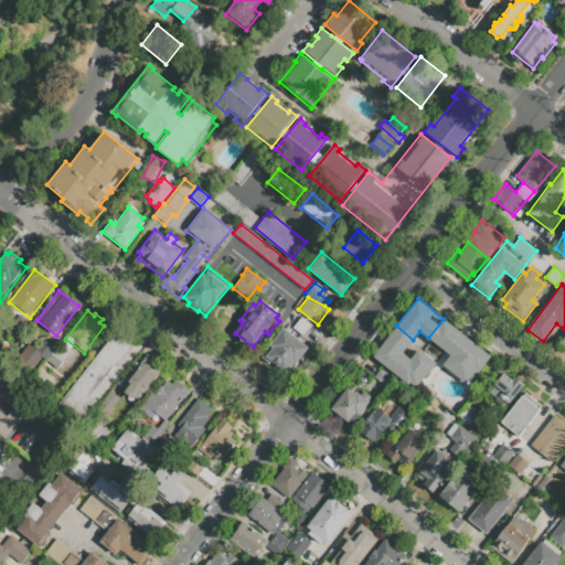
[(301,317),(292,328),(304,336),(312,324),(301,317)]
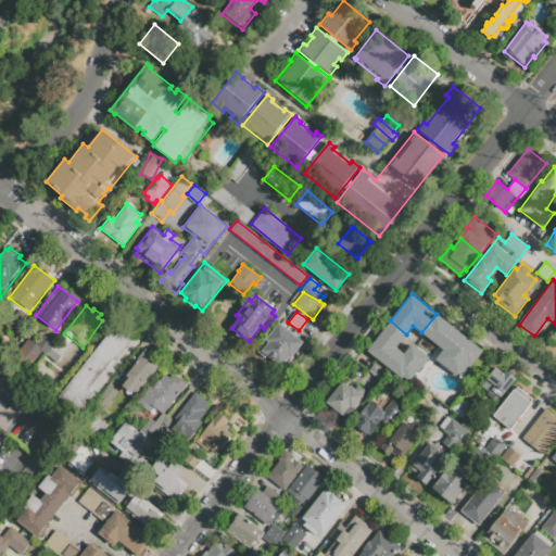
[(437,314),(483,351),(471,366),(468,364),(458,377),(436,359),(443,350),(421,332),(437,314)]
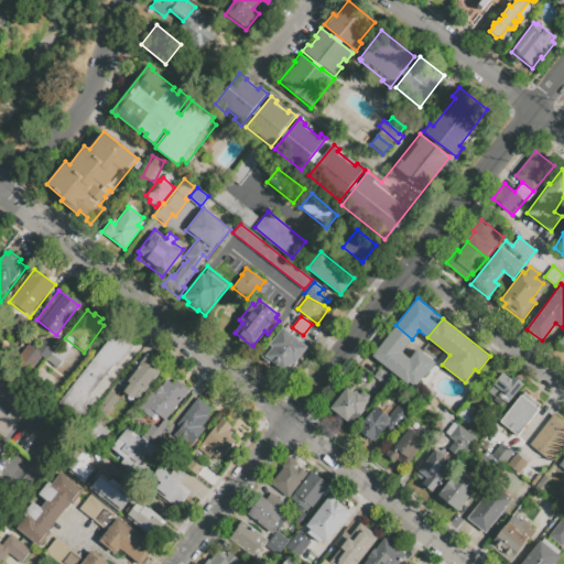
[(396,325),(371,356),(407,383),(408,382),(414,387),(435,360),(419,347),(410,358),(402,351),(412,339),(396,325)]
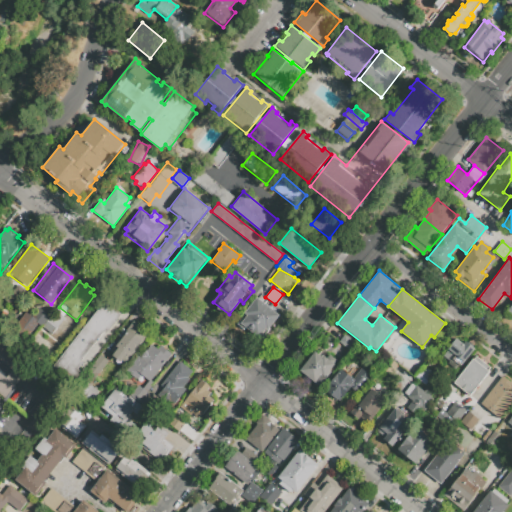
[(248,308),(257,297),(280,315),(272,326),(248,308)]
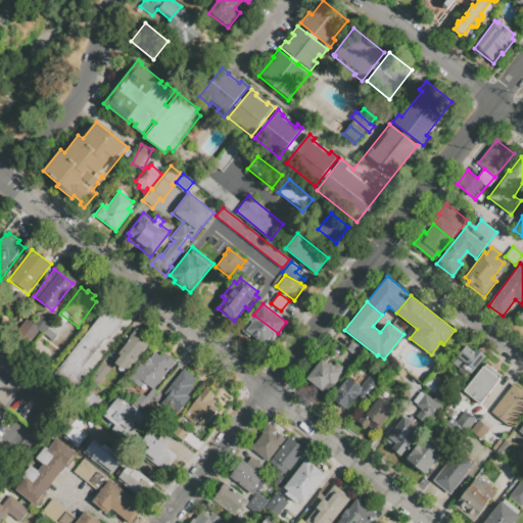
[(107,307),(124,321),(107,340),(105,338),(95,351),(81,340),(107,307)]
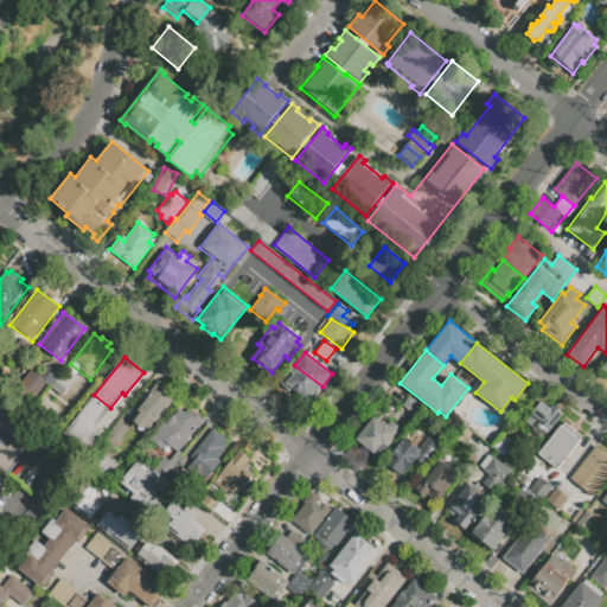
[(31,370),(38,375),(45,363),(59,374),(51,385),(46,382),(29,404),(13,393),(31,370)]
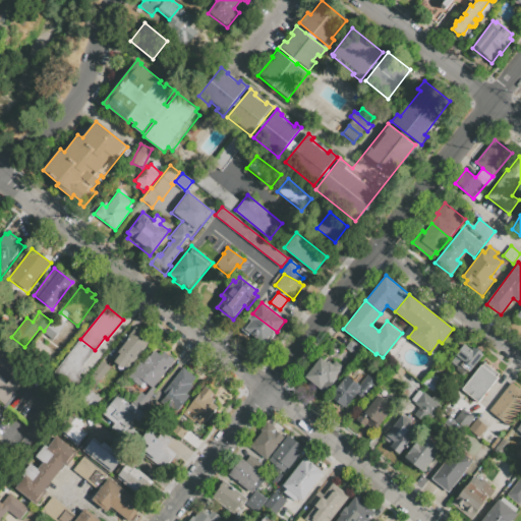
[(252,313),(277,332),(267,345),(249,333),(248,335),(241,330),(249,320),(248,319),(252,313)]
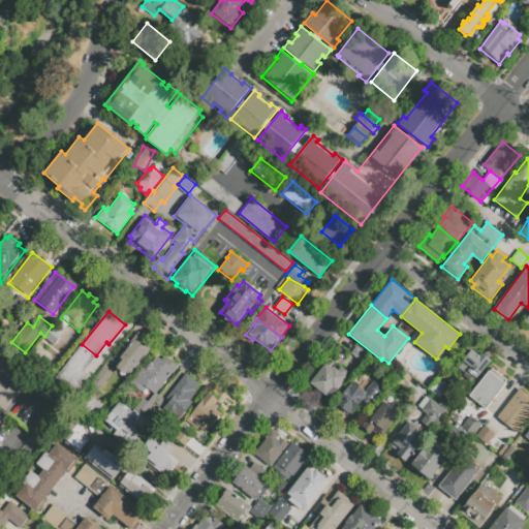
[(137,331),(145,336),(144,338),(153,345),(130,375),(127,372),(124,375),(112,365),(137,331)]
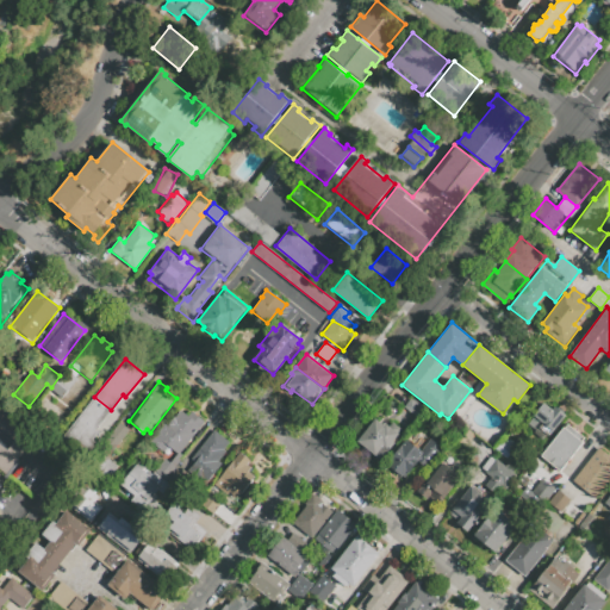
[(94,397),(60,439),(69,446),(73,441),(88,454),(95,444),(91,441),(97,434),(93,431),(111,410),(94,397)]
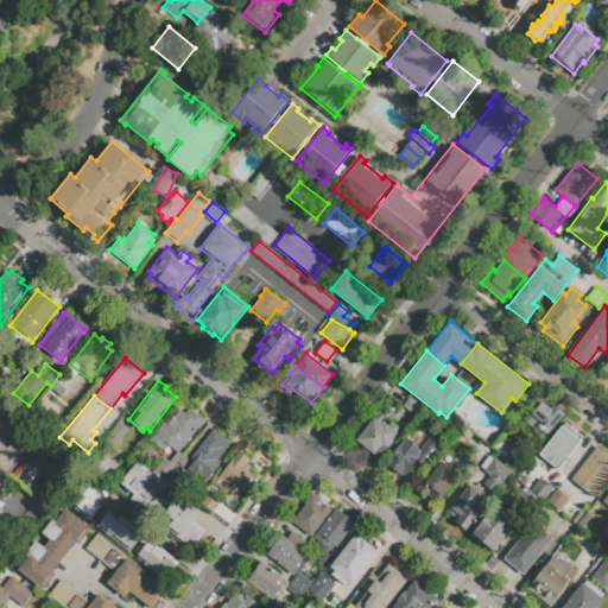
[(542,401),(550,407),(552,405),(563,413),(551,430),(531,415),(542,401)]
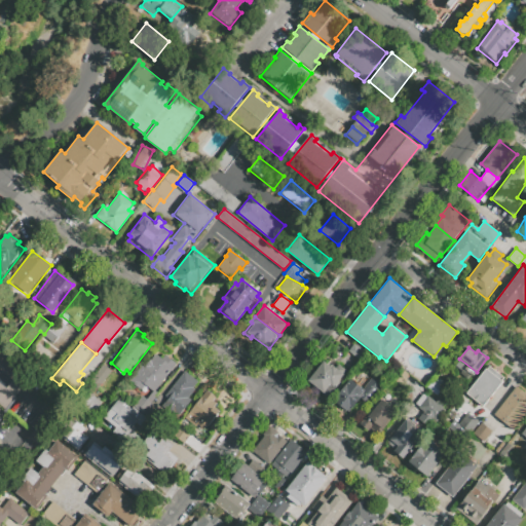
[(178,364),(155,391),(146,384),(142,390),(128,380),(141,364),(145,367),(155,353),(161,358),(164,353),(178,364)]
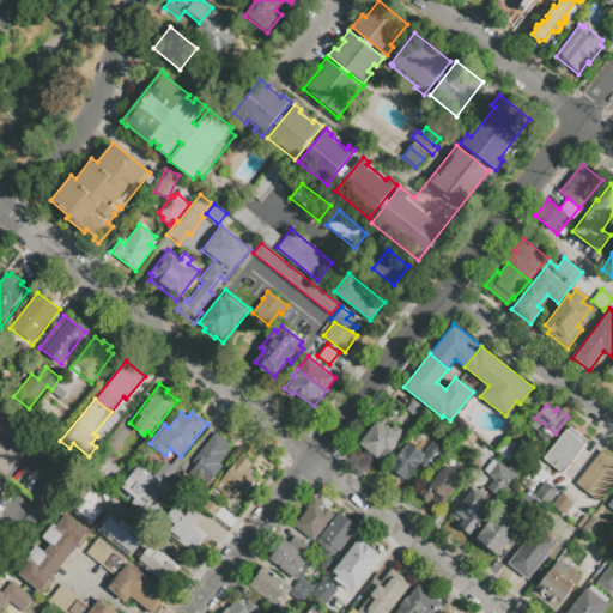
[(376,420),(358,443),(383,462),(396,444),(395,444),(400,436),(399,435),(402,430),(394,424),(390,429),(387,425),(386,428),(376,420)]
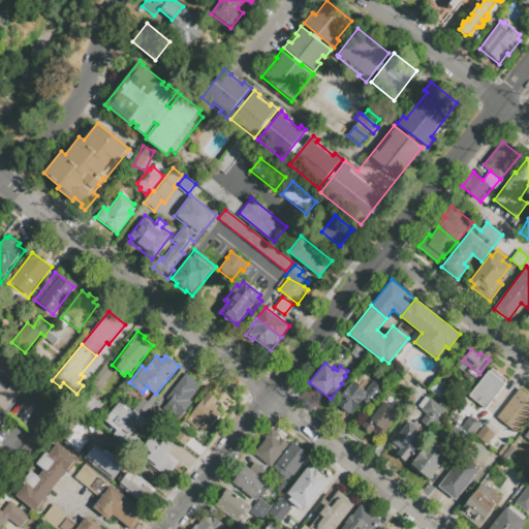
[(103,366),(113,373),(98,392),(89,384),(103,366)]
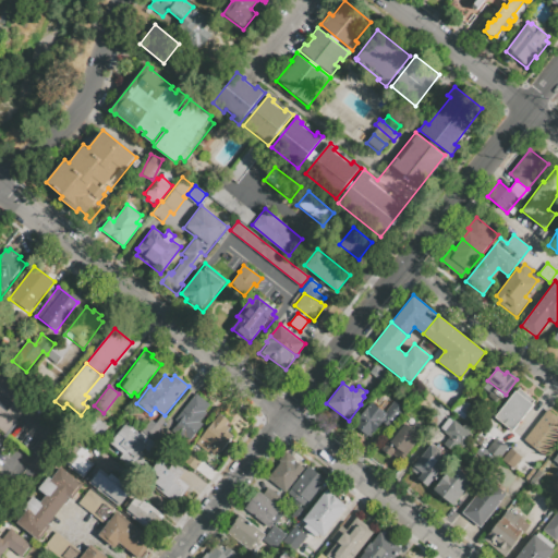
[(520,387),(535,399),(532,402),(534,403),(512,431),(494,416),(516,389),(517,390),(520,387)]
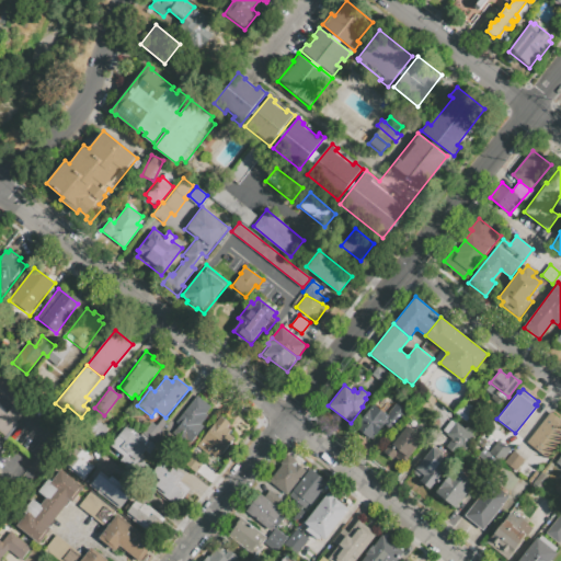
[(196,396),(210,407),(205,413),(207,414),(199,424),(203,426),(190,443),(170,428),(196,396)]
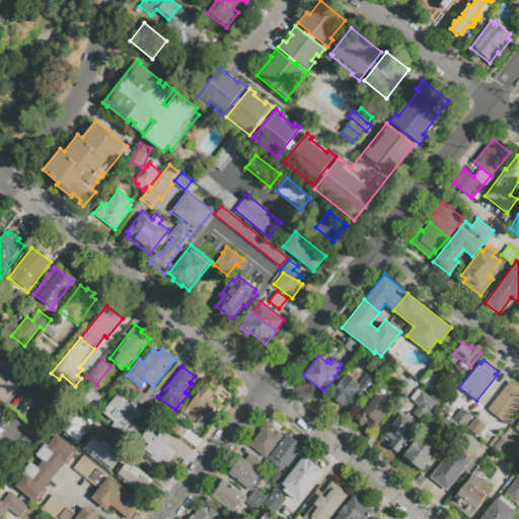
[(430,370),(441,379),(433,390),(421,382),(430,370)]
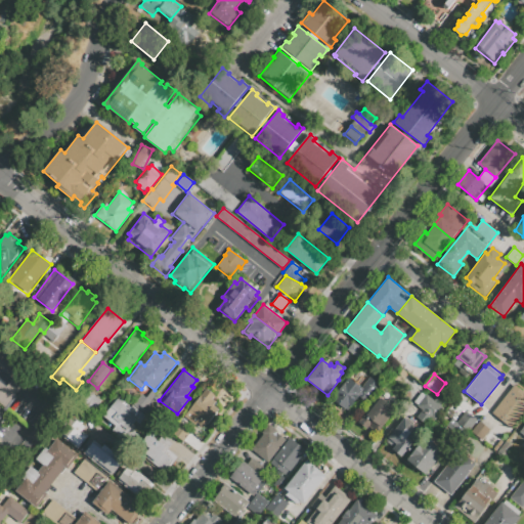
[(348,378),(332,401),(347,412),(358,397),(367,403),(382,385),(369,376),(361,387),(348,378)]
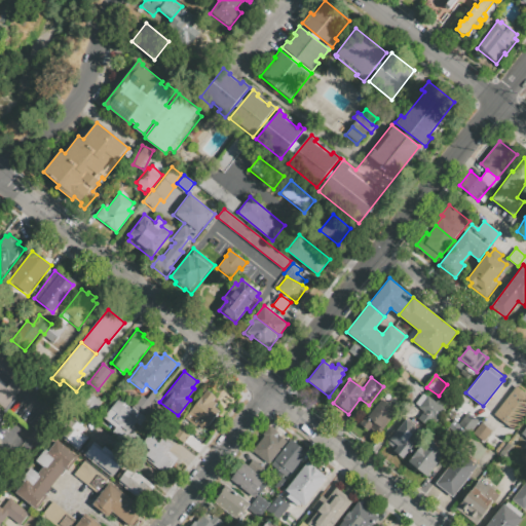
[(525,392),(516,385),(495,414),(514,428),(525,411),(525,397),(525,396),(525,395),(525,392)]
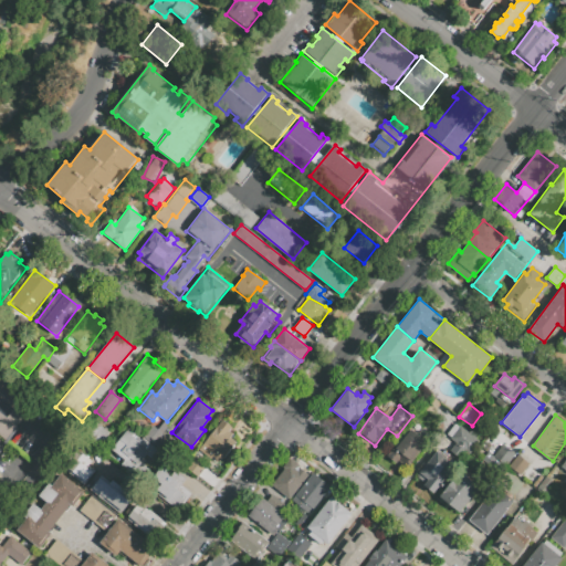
[(200,449),(220,462),(236,441),(230,438),(232,435),(228,431),(231,427),(221,419),(200,449)]
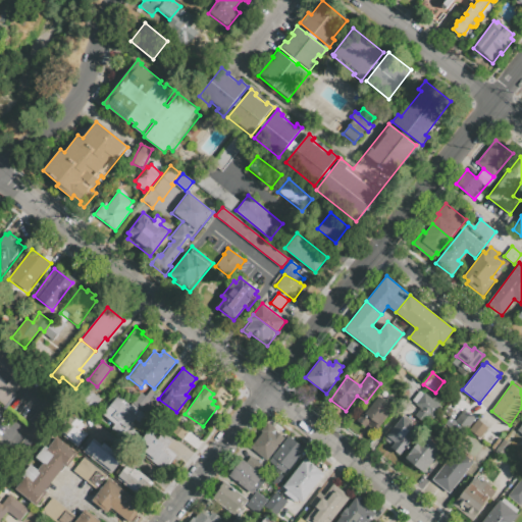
[(412,400),(420,390),(425,396),(418,405),(412,400)]
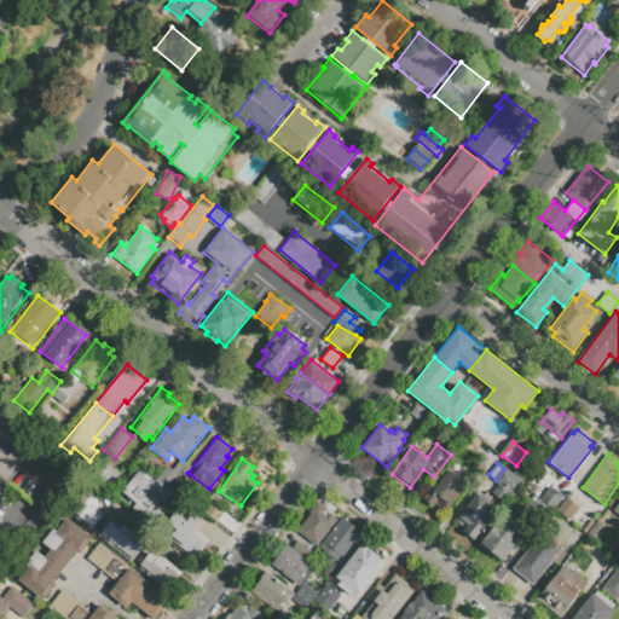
[(166,467),(179,478),(169,490),(172,491),(165,501),(162,498),(150,514),(122,492),(139,470),(152,480),(155,478),(156,478),(166,467)]
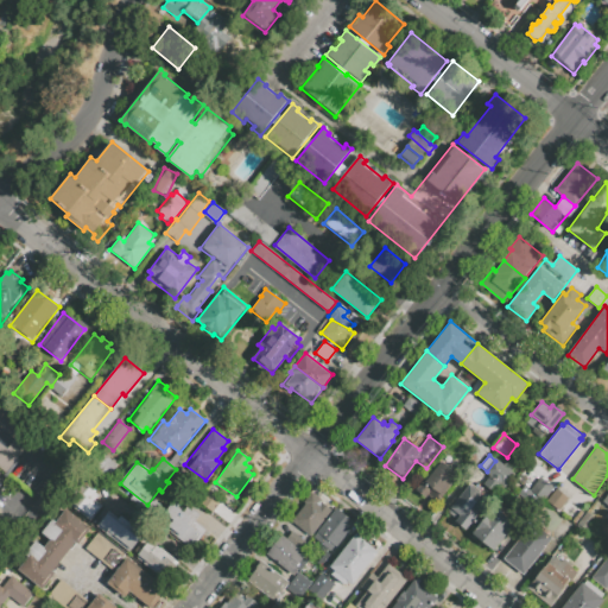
[(441,460),(417,489),(425,496),(428,493),(437,501),(458,474),(441,460)]
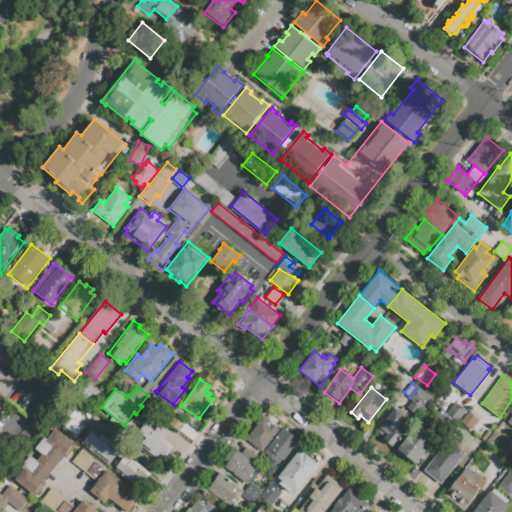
[(417,388),(432,400),(418,418),(408,410),(413,403),(408,399),(410,397),(417,388)]
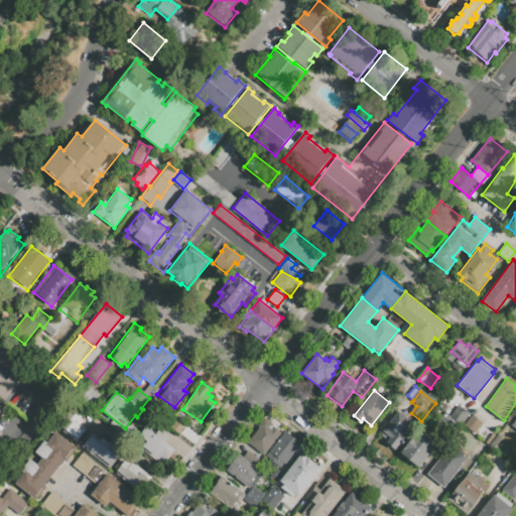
[(459,407),(471,416),(462,427),(450,418),(459,407)]
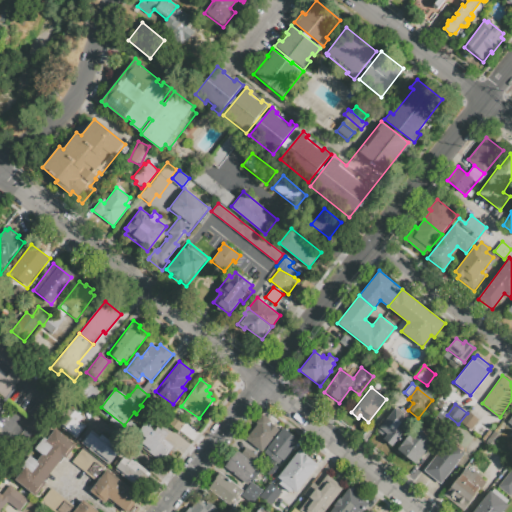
[(75,438),(83,426),(75,421),(81,413),(70,405),(57,425),(75,438)]
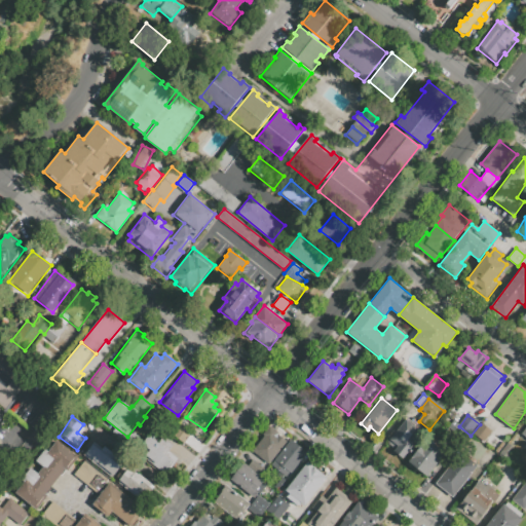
[(405,419),(423,434),(403,459),(395,452),(397,449),(387,442),(405,419)]
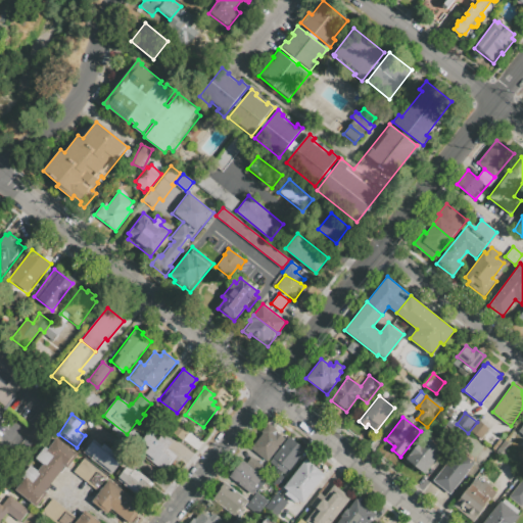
[(171,433),(183,442),(191,431),(179,423),(171,433)]
